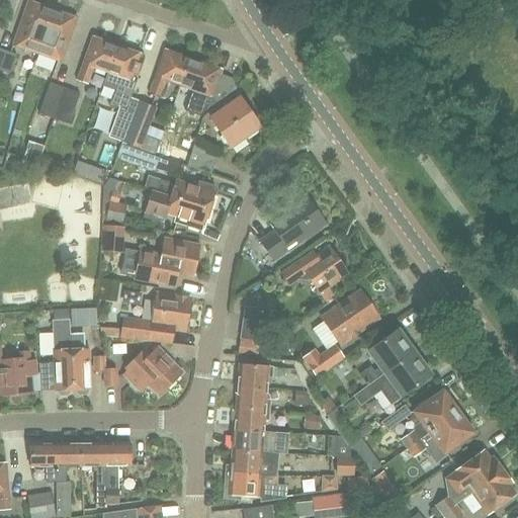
[(12,45),(36,54),(53,10),(27,1),(12,45)]
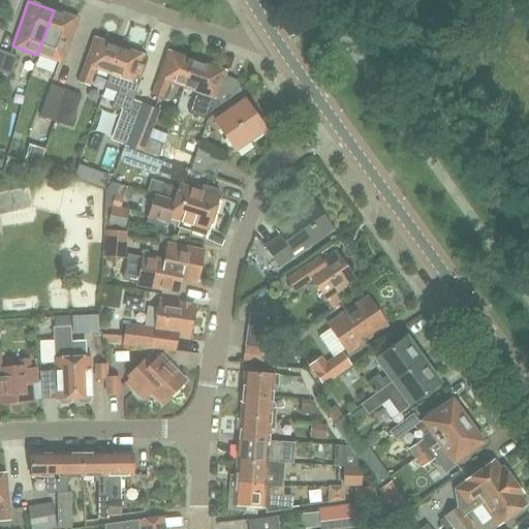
[(54,10),(37,55),(62,64),(79,20),(54,10)]
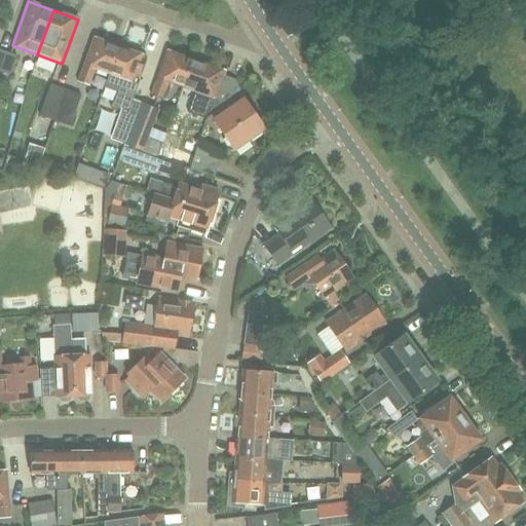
[(98,69),(109,73),(119,46),(94,37),(77,81),(87,85),(91,74),(96,75),(98,69)]
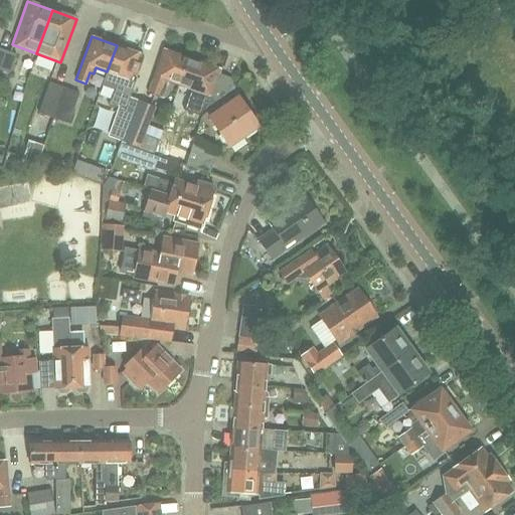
[(129,98),(144,57),(141,56),(141,54),(117,45),(107,71),(102,87),(114,91),(109,105),(118,108),(121,109),(125,110),(129,98)]
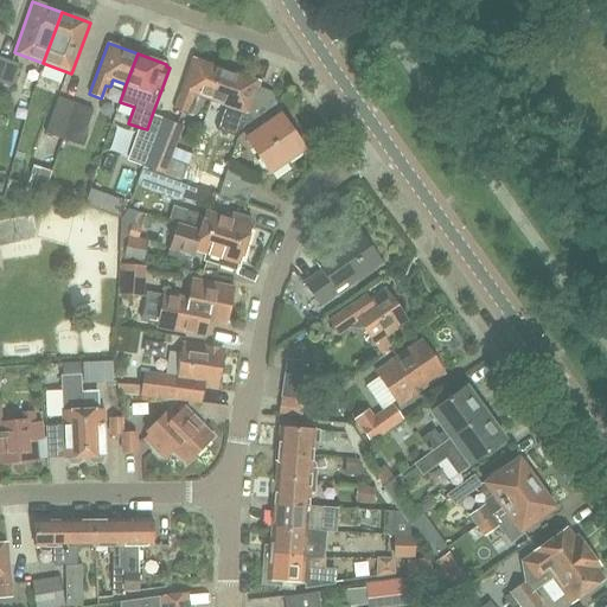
[(174,109),(191,116),(197,102),(196,101),(197,96),(210,101),(223,69),(193,57),(174,109)]
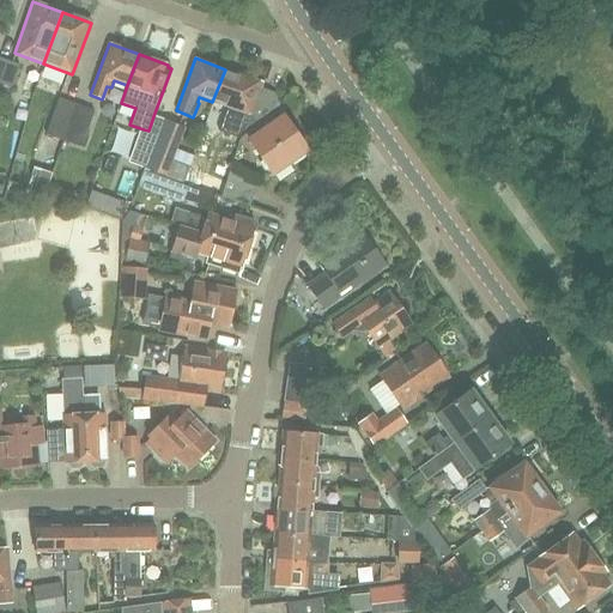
[(0,84),(11,89),(19,66),(0,59),(0,84)]
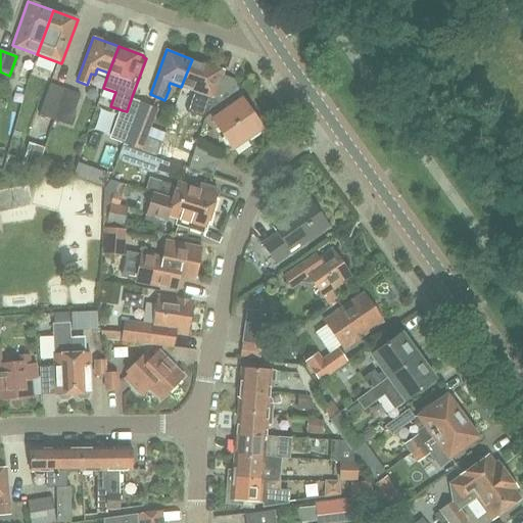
[(233,90),(234,90),(236,88),(233,79),(221,75),(221,74),(214,72),(216,67),(192,59),(181,87),(194,92),(186,112),(200,116),(207,111),(209,113),(233,90)]
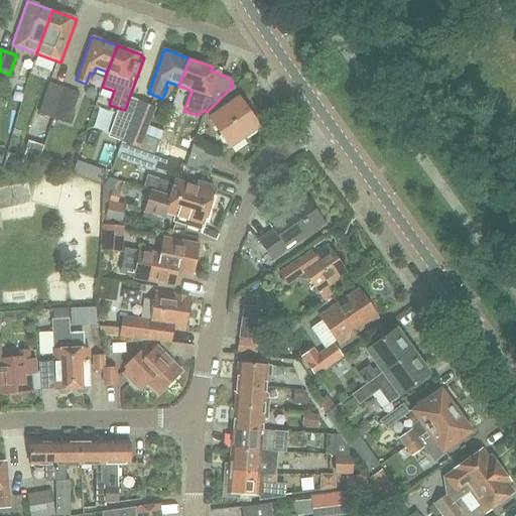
[(52,119),(63,88),(50,83),(38,113),(52,119)]
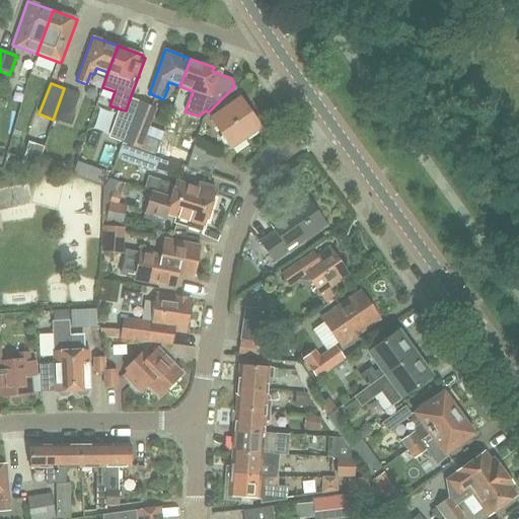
[(64,88),(53,120),(71,126),(75,115),(73,114),(79,94),(64,88)]
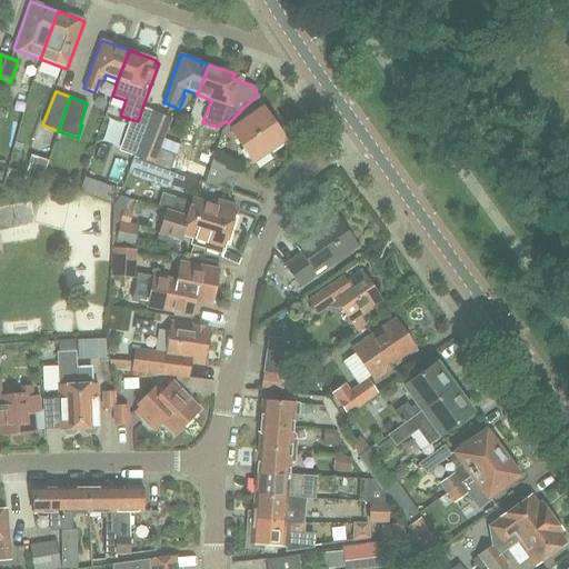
[(282,140),(255,98),(253,98),(228,123),(232,130),(231,130),(251,161),(282,140)]
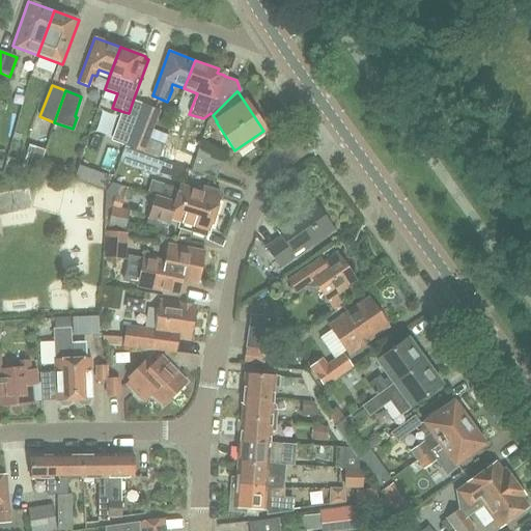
[(126,145),(142,104),(133,101),(129,113),(124,112),(121,111),(111,140),(126,145)]
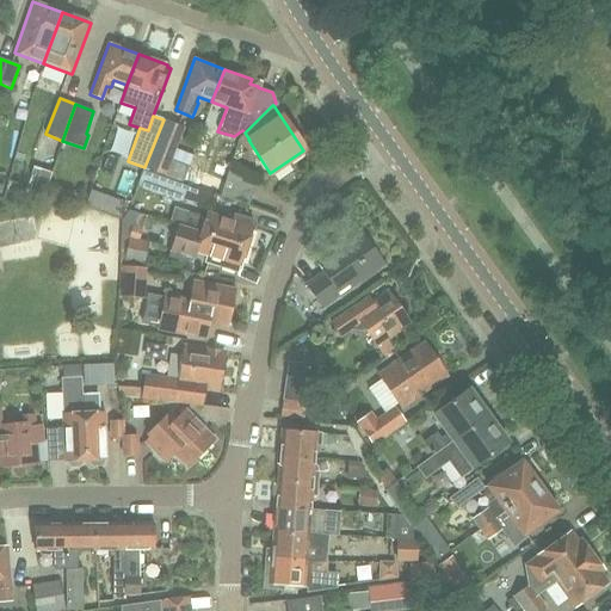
[(176,150),(184,129),(164,119),(144,167),(165,176),(183,183),(193,158),(176,150)]
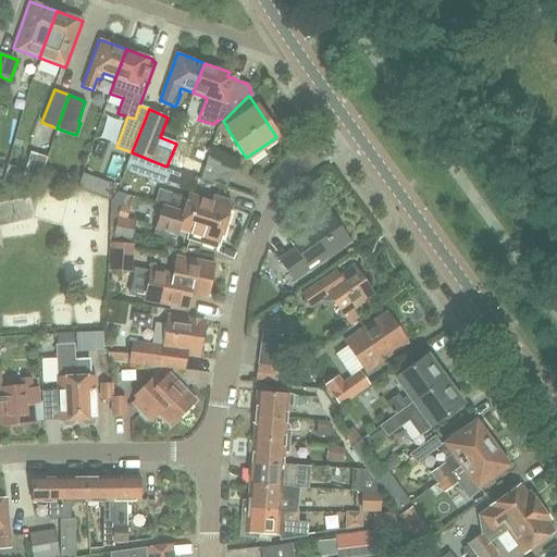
[(29,152),(22,176),(38,182),(47,158),(29,152)]
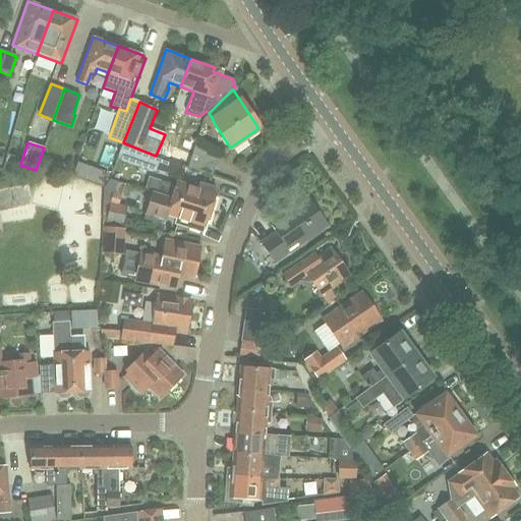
[(117,159),(155,172),(156,170),(178,177),(182,165),(169,160),(168,160),(160,157),(159,159),(156,157),(156,156),(140,150),(123,142),(117,159)]
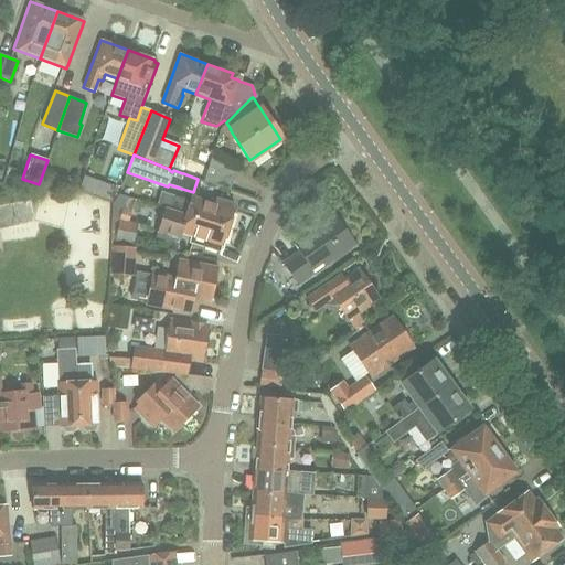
[(204,180),(231,189),(236,172),(224,169),(225,163),(212,159),(209,169),(204,180)]
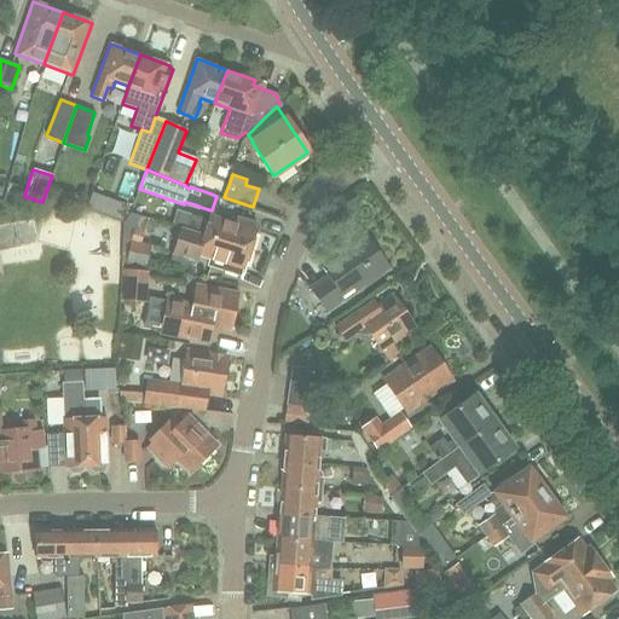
[(206,175),(201,189),(224,197),(229,185),(229,184),(206,175)]
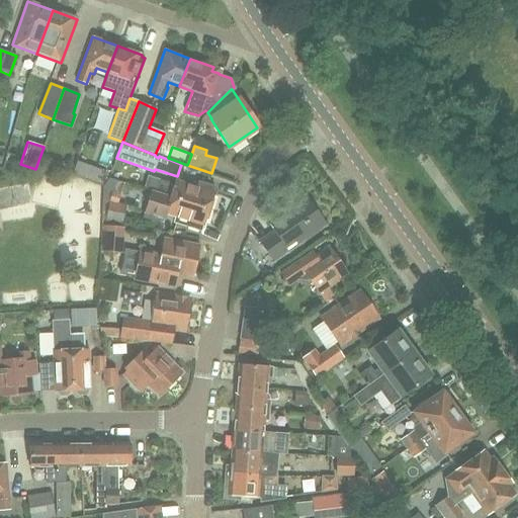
[(198,187),(176,180),(174,185),(160,181),(156,193),(209,209),(216,192),(213,192),(214,187),(199,182),(198,187)]
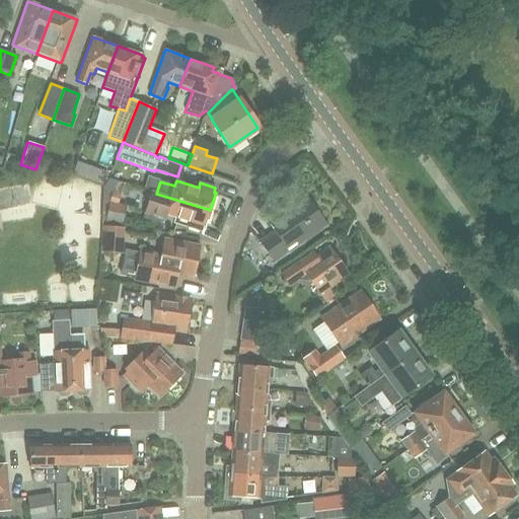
[(164,222),(167,215),(178,218),(177,222),(202,230),(203,226),(205,227),(210,210),(156,194),(151,192),(144,215),(143,219),(157,224),(159,220),(164,222)]
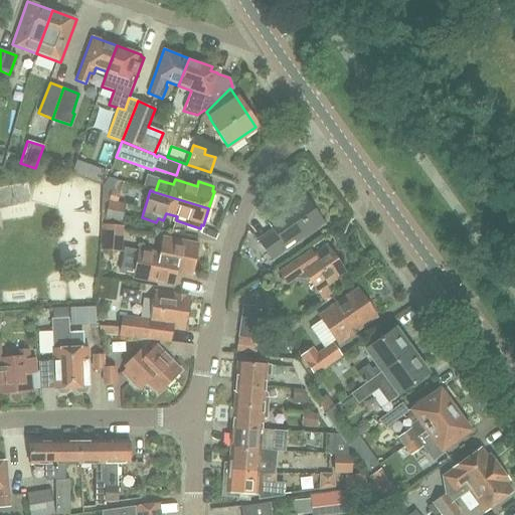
[(295,242),(323,223),(304,195),(267,220),(272,228),(256,239),(271,259),(285,249),(281,243),(292,236),(295,242)]
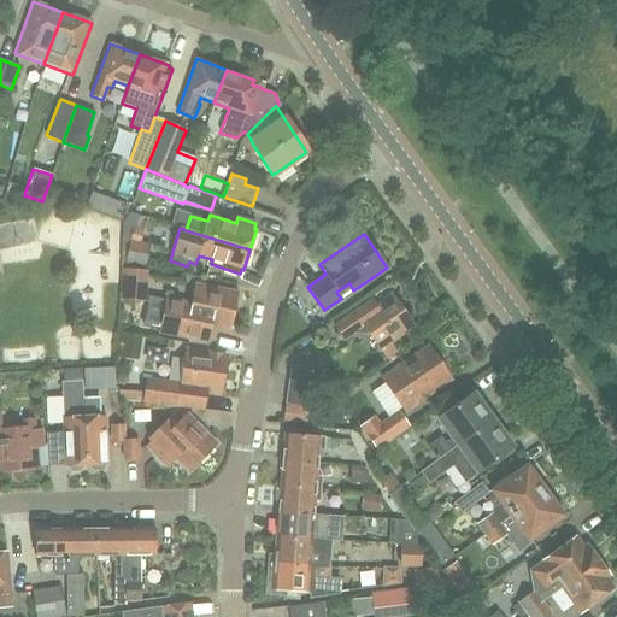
[(145,268),(147,246),(127,242),(124,264),(145,268)]
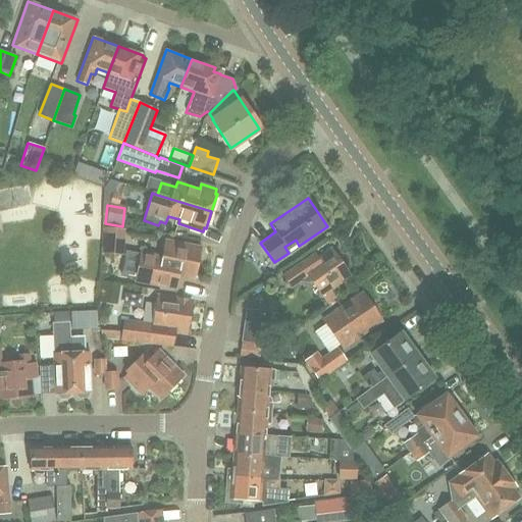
[(123,255),(125,228),(105,226),(104,253),(123,255)]
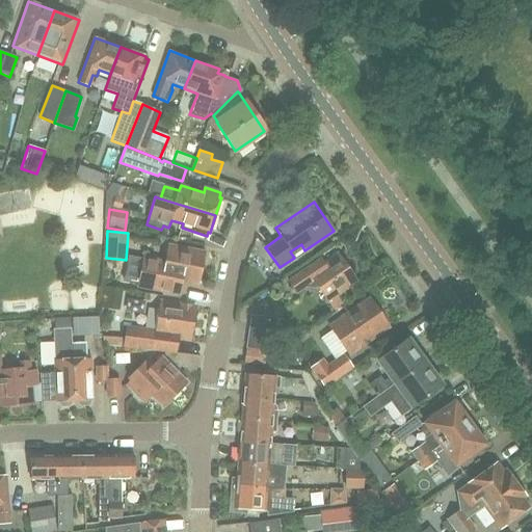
[(129,257),(125,282),(137,284),(136,289),(178,296),(181,282),(198,285),(204,251),(168,245),(165,263),(142,259),(129,257)]
